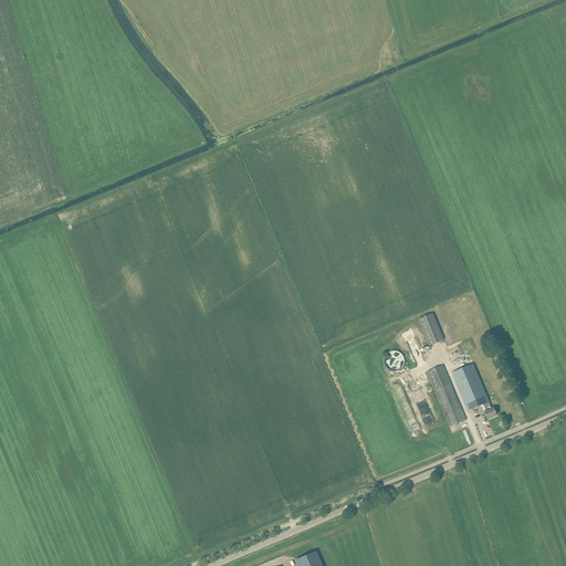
[(432,314),(418,320),(429,346),(443,341),(432,314)]
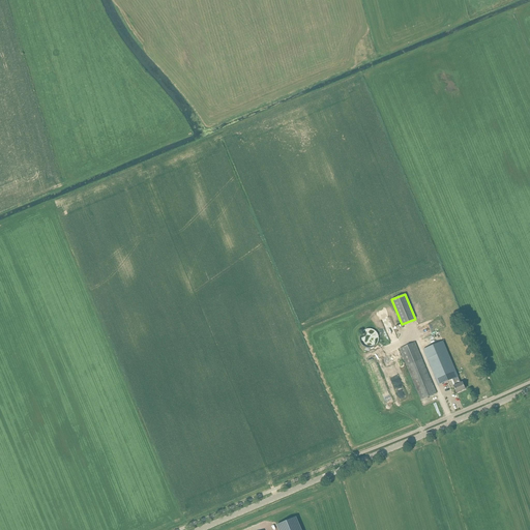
[(377,334),(377,332),(376,330),(375,329),(374,327),(373,326),(371,325),(370,325),(367,325),(365,325),(363,325),(362,326),(361,327),(359,328),(358,330),(358,332),(358,333),(358,335),(358,337),(359,339),(360,341),(361,342),(363,343),(364,343),(366,344),(369,344),(371,343),(372,342),(374,341),(375,340),(376,337),(376,336),(377,334)]
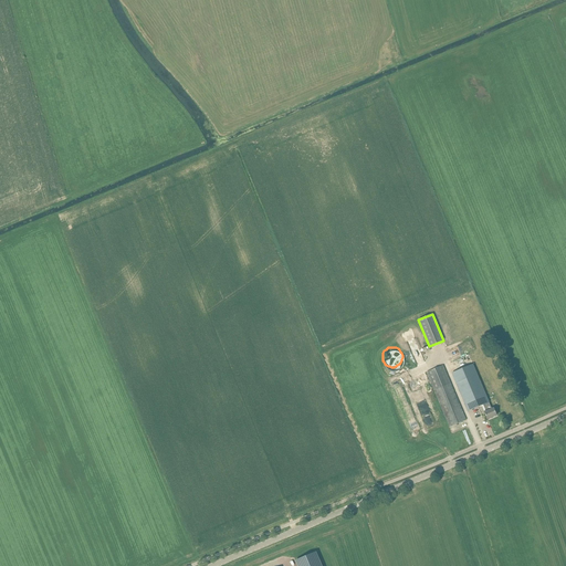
[(496,416),(494,410),(493,408),(491,409),(489,402),(489,401),(473,364),(463,368),(468,378),(456,384),(468,411),(484,405),(488,411),(484,412),(488,419),(496,416)]
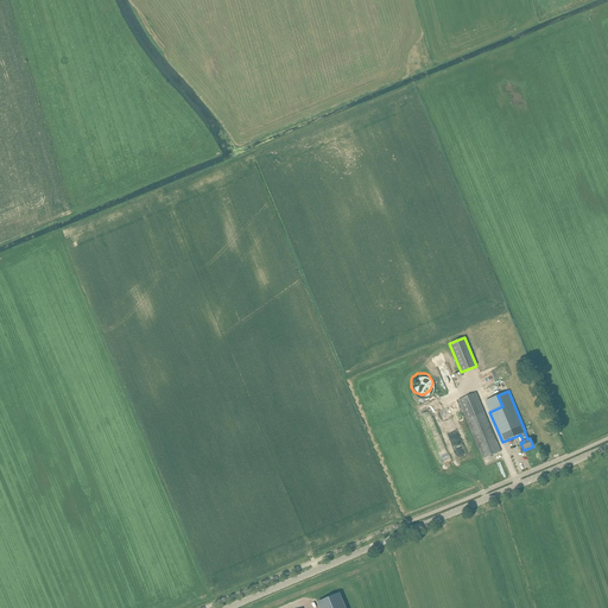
[(501,451),(499,445),(476,393),(458,400),(483,458),(501,451)]
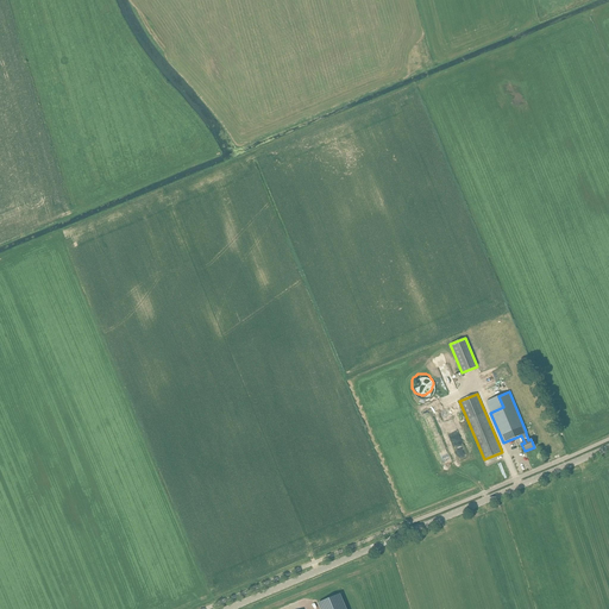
[(346,608),(340,594),(318,603),(320,608),(346,608)]
